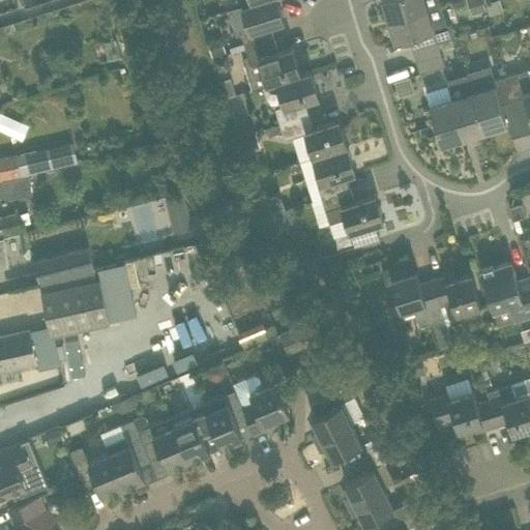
[(273,4),(271,0),(258,0),(252,2),(242,5),(233,8),(245,48),(274,39),(270,26),(284,22),(277,3),(273,4)]
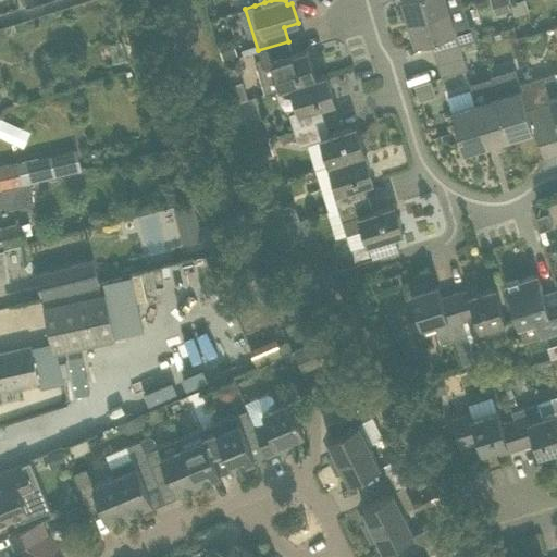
[(401,0),(408,21),(463,4),(461,0),(401,0)]
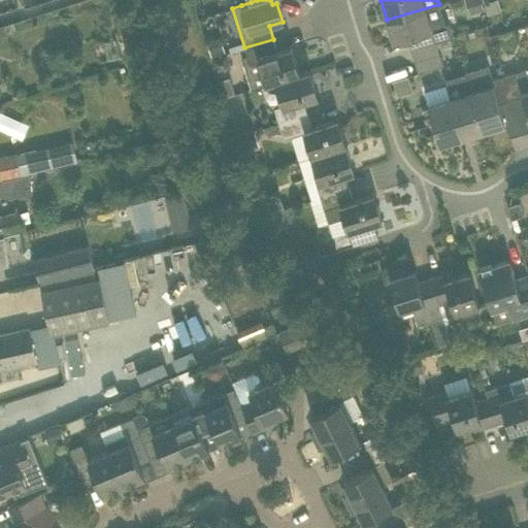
[(462,0),(463,12),(477,11),(476,0),(462,0)]
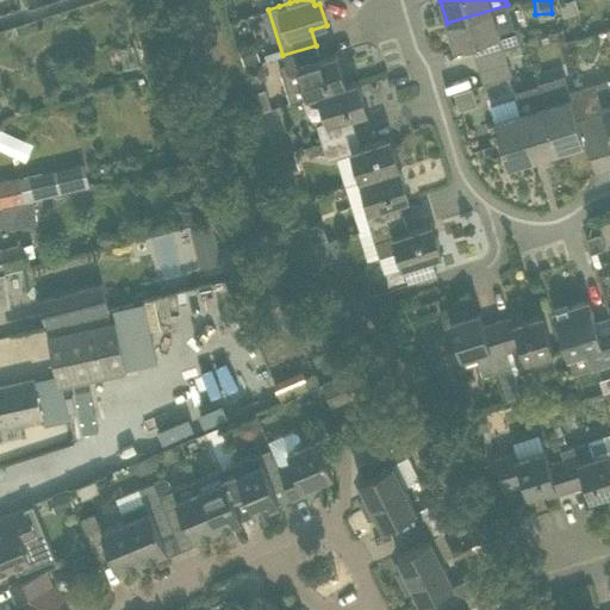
[(515,29),(508,5),(447,23),(455,48),(471,43),(475,57),(505,49),(526,43),(521,27),(515,29)]
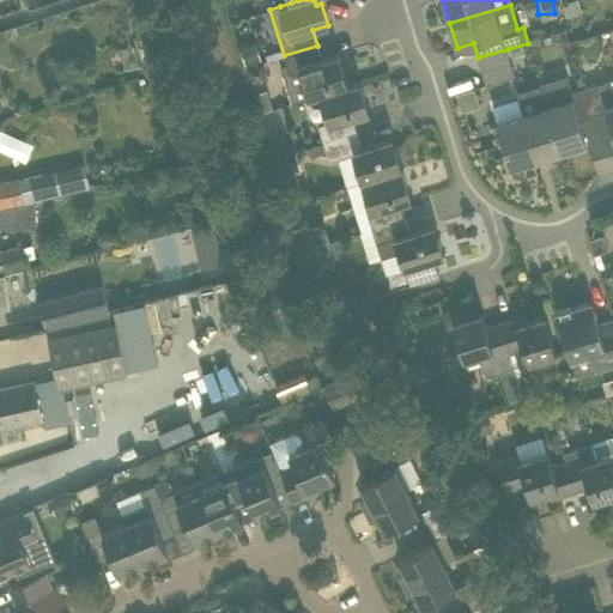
[(284,55),(286,64),(280,66),(292,102),(320,93),(343,86),(339,78),(345,76),(338,54),(322,59),(317,46),(284,55)]
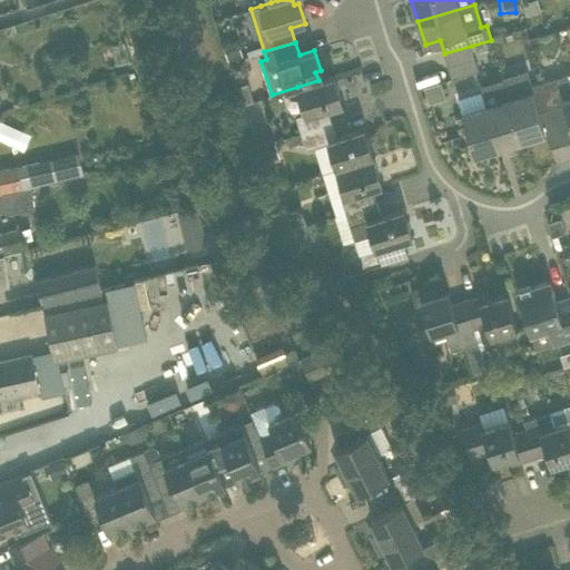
[(444,53),(448,67),(475,58),(472,46),(444,53)]
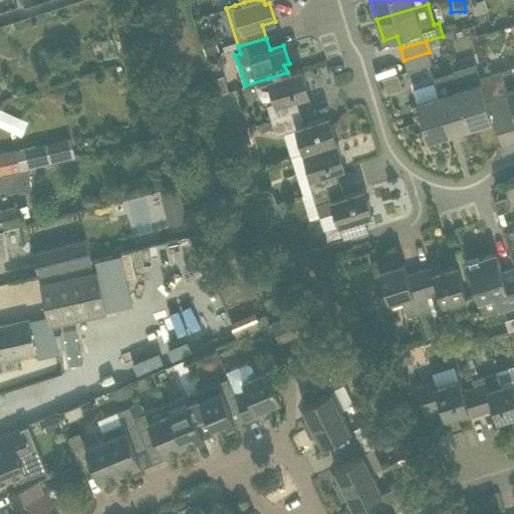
[(433,63),(429,52),(404,60),(408,71),(433,63)]
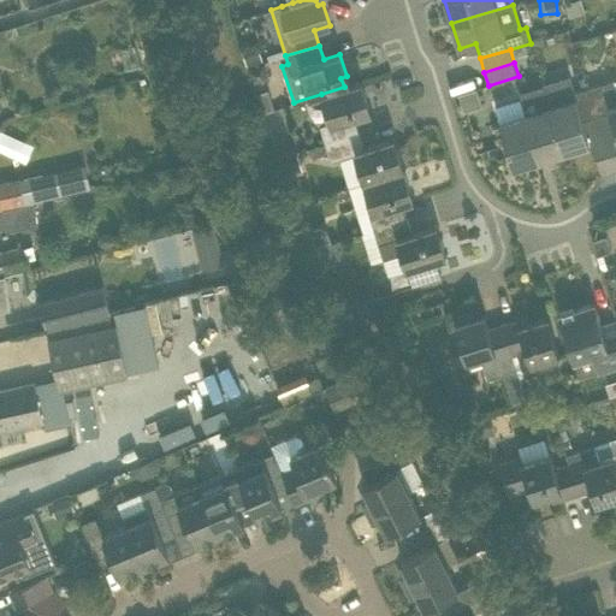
[(615,90),(612,81),(588,89),(596,118),(610,113),(615,132),(615,90)]
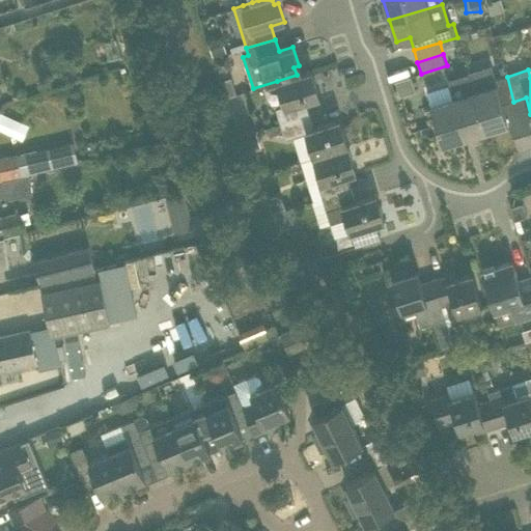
[(281,124),(309,115),(305,102),(314,100),(312,90),(316,89),(311,71),(297,75),(277,81),(285,105),(276,108),(281,124)]
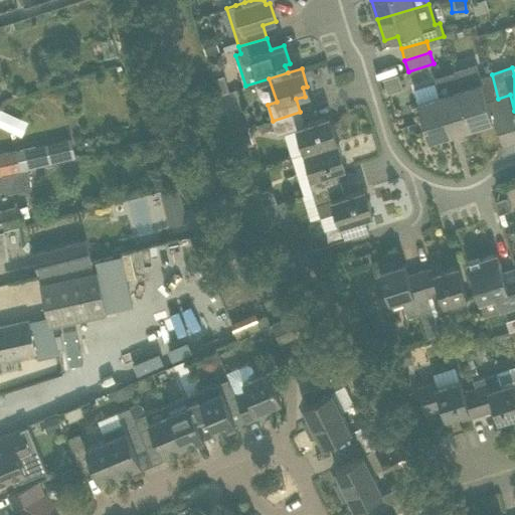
[(384,78),(386,83),(400,79),(398,74),(384,78)]
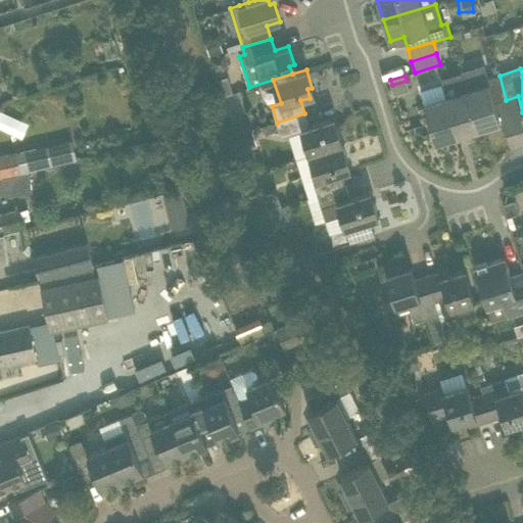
[(494,103),(506,100),(500,76),(487,80),(489,84),(467,91),(479,129),(501,123),(494,103)]
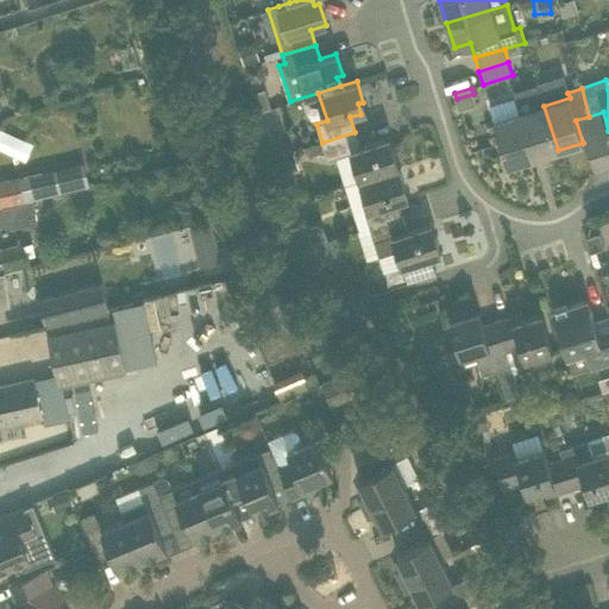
[(544,106),(520,113),(533,158),(558,150),(544,106)]
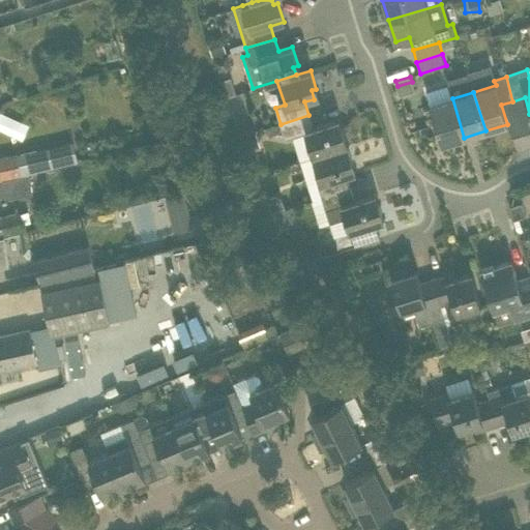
[(464,138),(452,98),(430,106),(442,144),(464,138)]
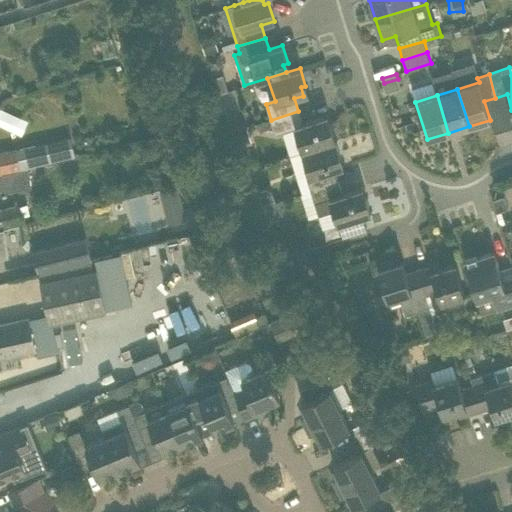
[(303,151),(335,141),(330,124),(325,125),(322,116),(302,123),(298,111),(271,120),(276,135),(296,128),(303,151)]
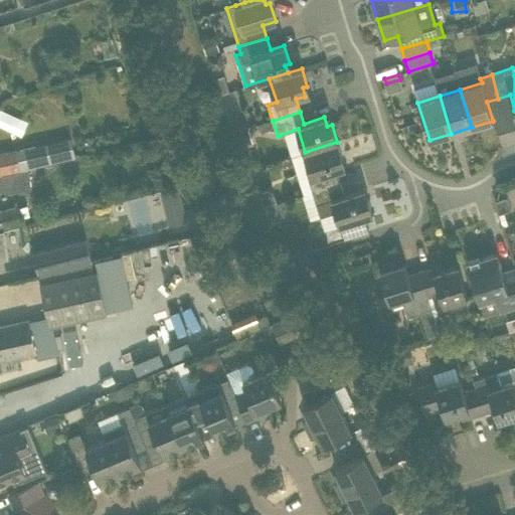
[(236,134),(242,151),(254,147),(248,130),(236,134)]
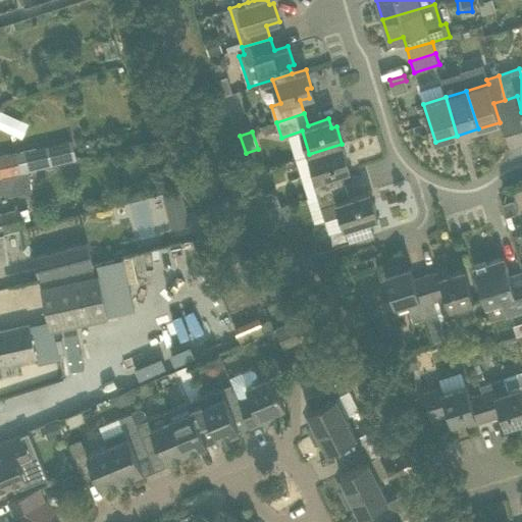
[(313,178),(318,195),(346,186),(342,173),(346,172),(343,163),(348,162),(342,144),(309,154),(316,177),(313,178)]
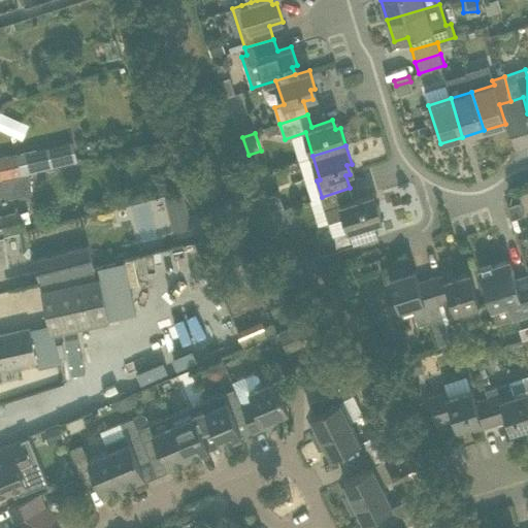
[(40,169),(36,150),(17,154),(17,153),(0,156),(0,177),(37,170),(40,169)]
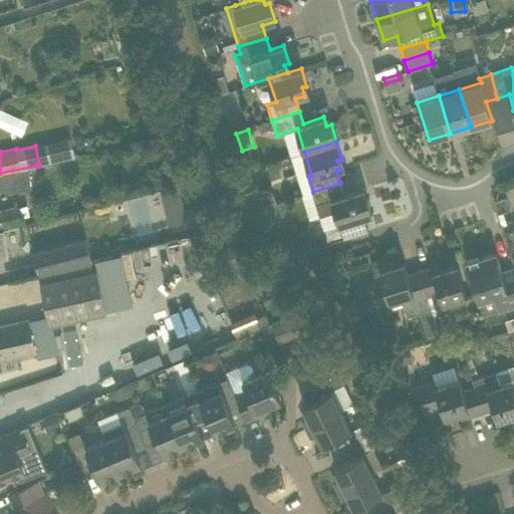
[(4,193),(31,189),(29,172),(2,176),(2,178),(0,177),(0,228),(22,222),(18,206),(0,209),(0,192),(4,191),(4,193)]
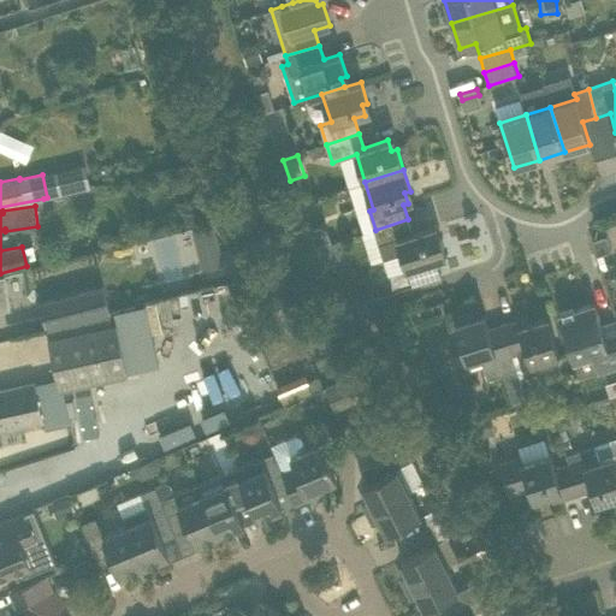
[(408,219),(375,230),(383,252),(400,246),(408,270),(413,267),(434,261),(446,258),(439,236),(433,237),(431,227),(412,234),(408,219)]
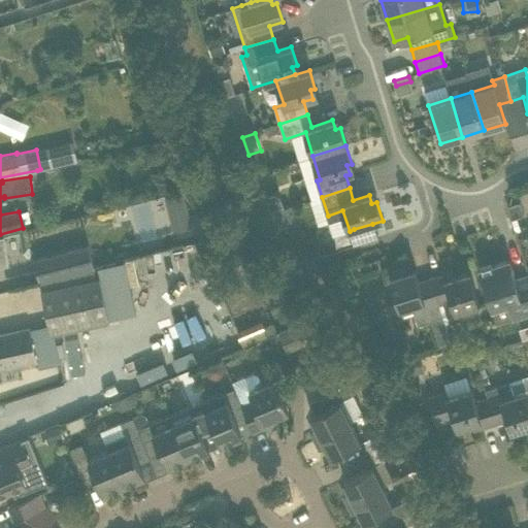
[(169,209),(186,205),(183,193),(166,198),(169,209)]
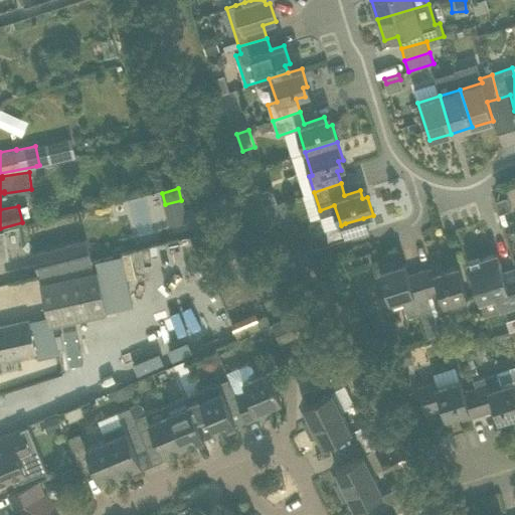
[(507,198),(496,201),(499,213),(511,210),(507,198)]
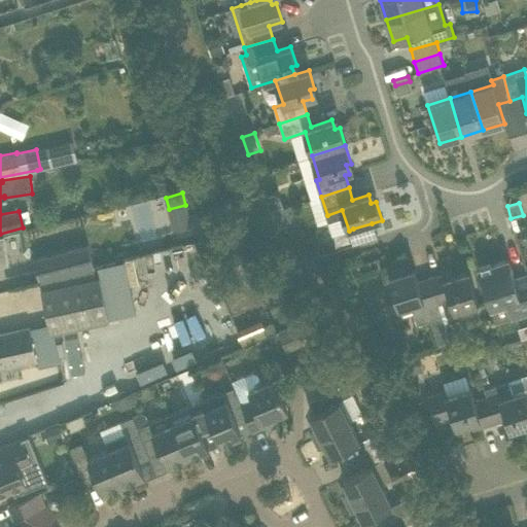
[(288,207),(272,212),(276,225),(291,220),(288,207)]
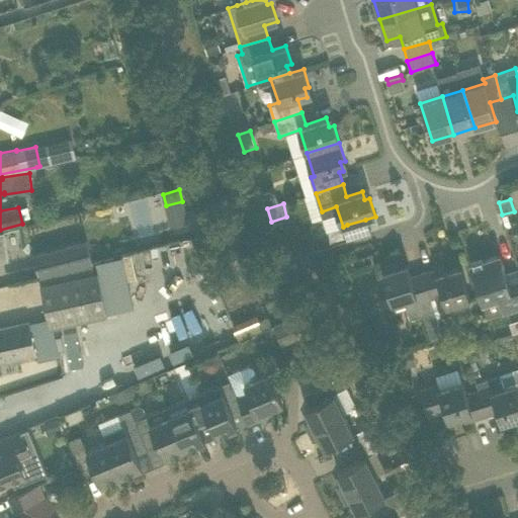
[(369,234),(365,220),(347,225),(351,240),(369,234)]
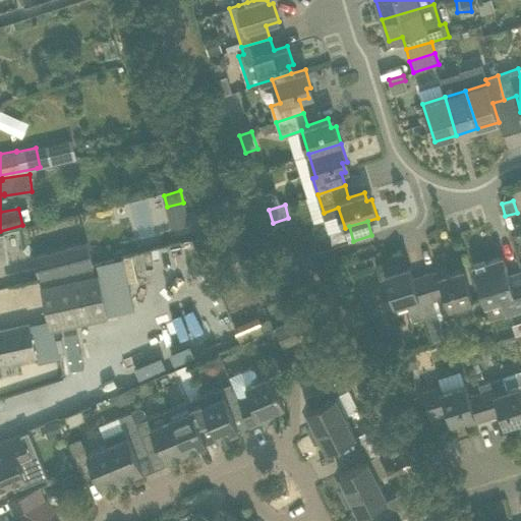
[(151,263),(178,251),(174,241),(147,251),(151,263)]
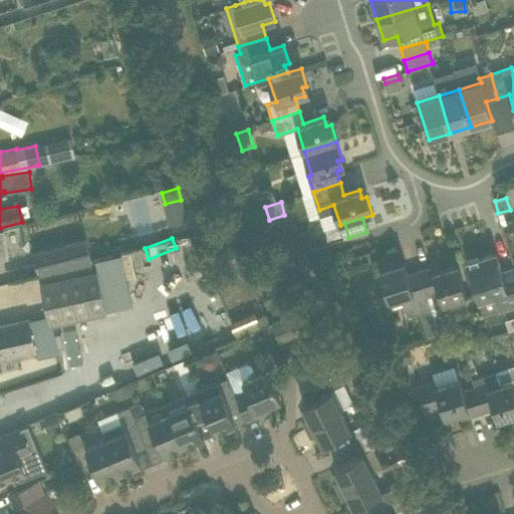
[(34,252),(39,275),(91,263),(86,240),(34,252)]
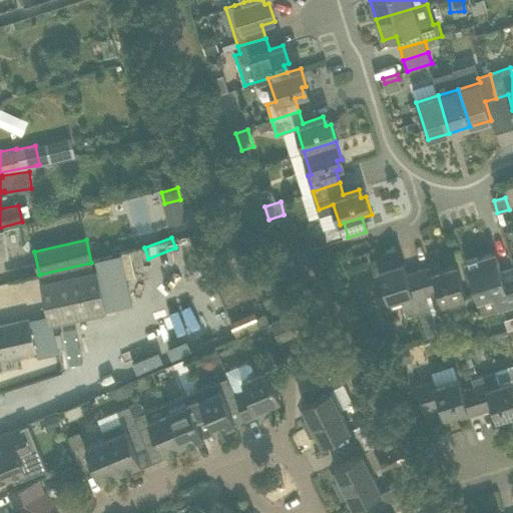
[(512,276),(503,279),(495,252),(466,262),(477,299),(493,294),(498,309),(512,304),(512,276)]
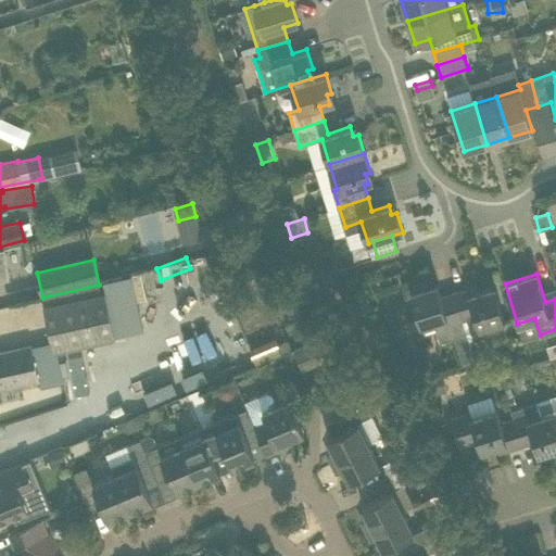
[(462,319),(453,293),(441,297),(438,285),(427,288),(426,283),(412,288),(413,292),(411,292),(421,326),(433,323),(440,342),(454,338),(458,350),(470,346),(462,319)]
